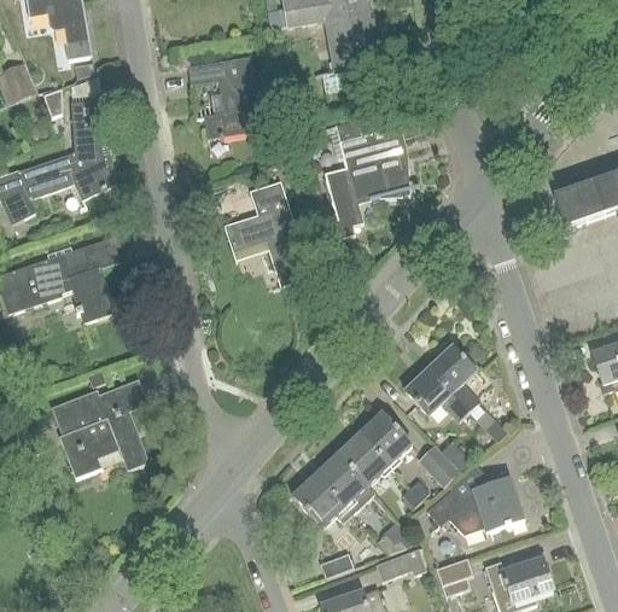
[(89,54),(81,0),(25,0),(28,15),(48,11),(50,24),(56,28),(64,27),(69,58),(89,54)]
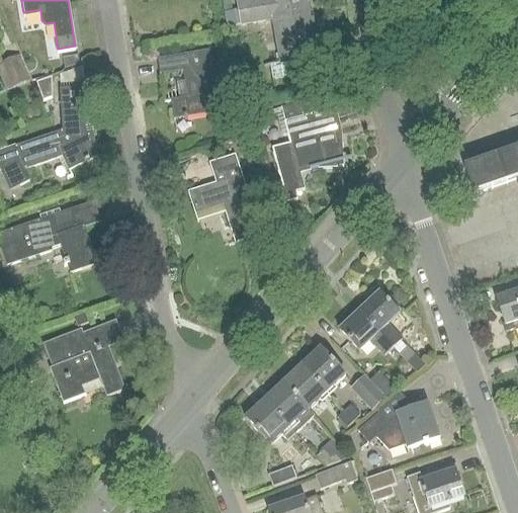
[(236,7),(238,18),(239,21),(270,15),(278,62),(270,63),(272,76),(289,73),(287,64),(305,61),(304,57),(317,55),(310,16),(307,17),(304,0),(235,0),(236,7)]
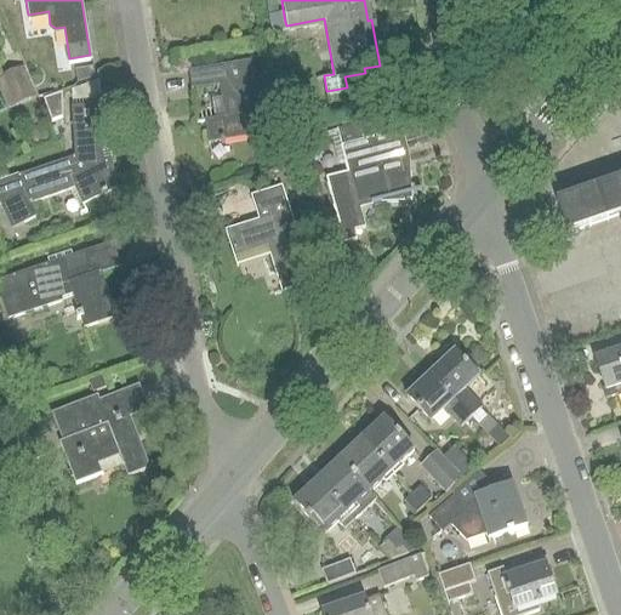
[(285,22),(283,9),(269,10),(272,24),(285,22)]
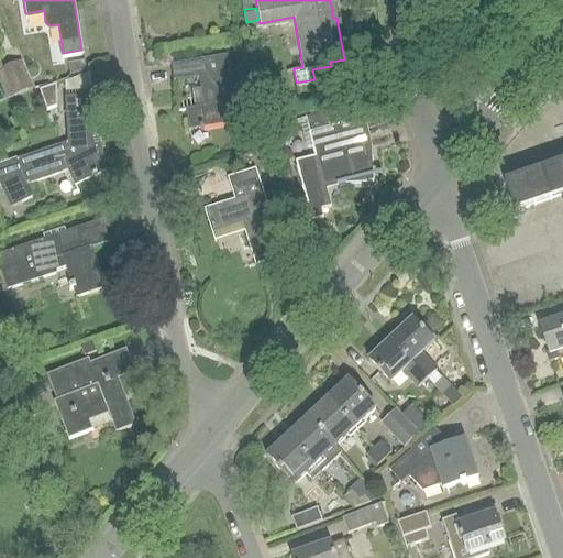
[(227,53),(169,59),(172,79),(198,76),(201,106),(184,108),(186,127),(235,120),(227,53)]
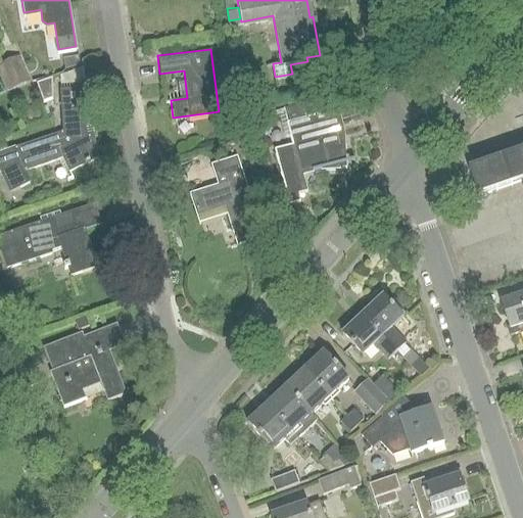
[(31,80),(19,53),(3,59),(0,52),(0,73),(6,90),(31,80)]
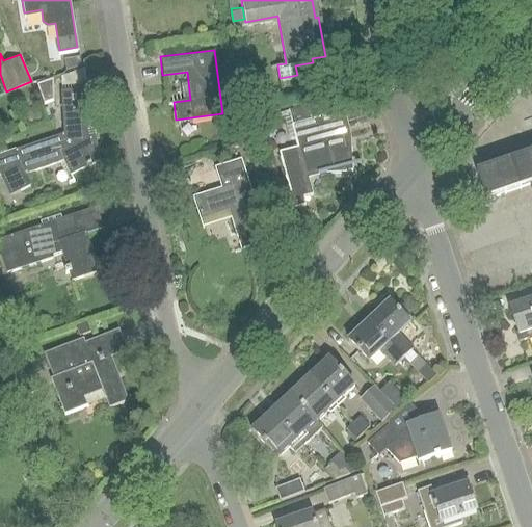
[(80,63),(79,55),(64,56),(67,68),(80,63)]
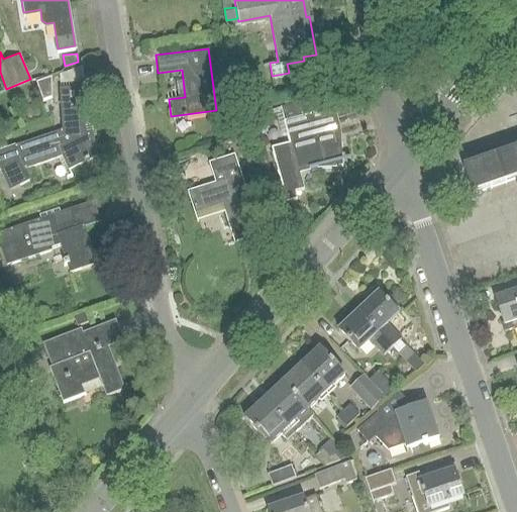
[(52,94),(52,75),(36,80),(42,97),(52,94)]
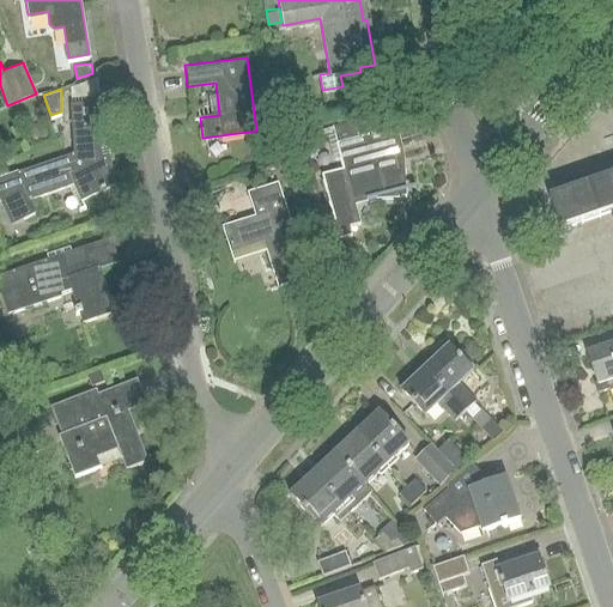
[(104,99),(71,101),(72,149),(0,174),(0,196),(13,222),(37,210),(30,194),(71,180),(80,198),(116,180),(104,99)]
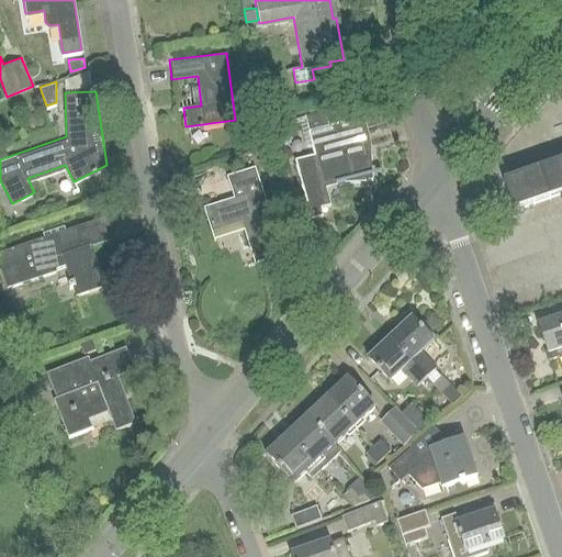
[(322,110),(304,115),(307,129),(325,124),(322,110)]
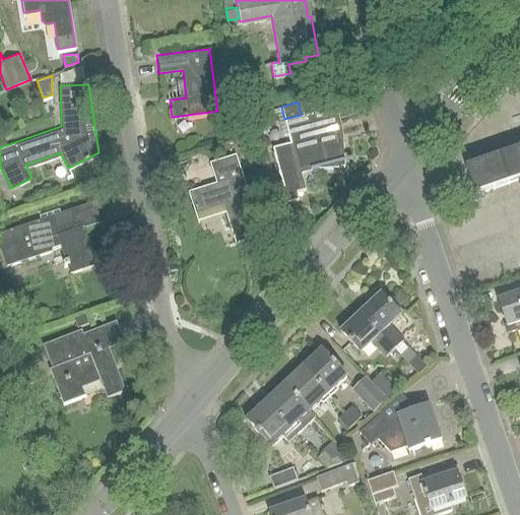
[(299,197),(297,190),(306,187),(301,171),(318,167),(337,166),(337,165),(344,164),(334,131),(342,128),(336,105),(301,115),(284,119),(290,141),(273,146),(283,185),(281,185),(285,200),(299,197)]
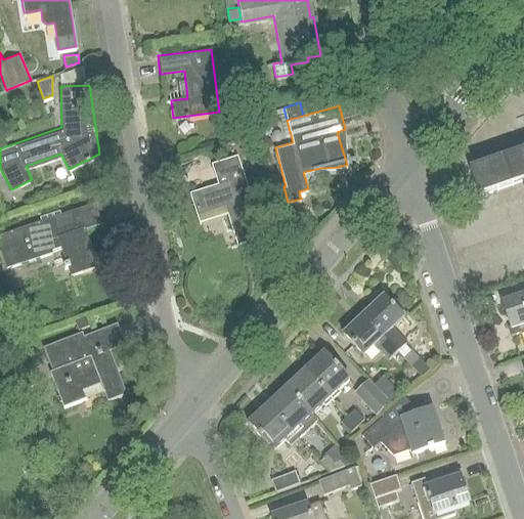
[(523,149),(471,169),(480,197),(521,181),(523,188),(523,149)]
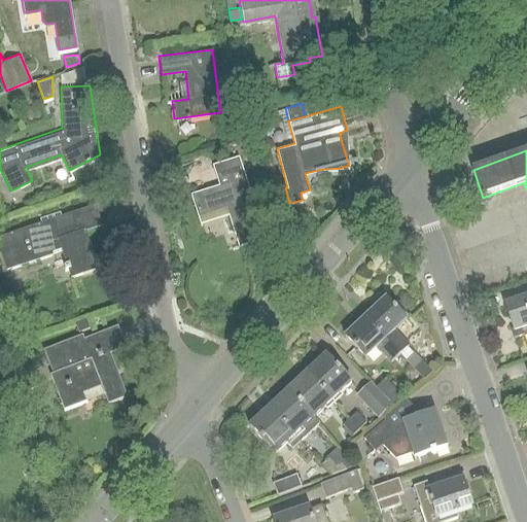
[(217,183),(188,193),(198,220),(227,210),(238,242),(262,234),(237,154),(211,163),(217,183)]
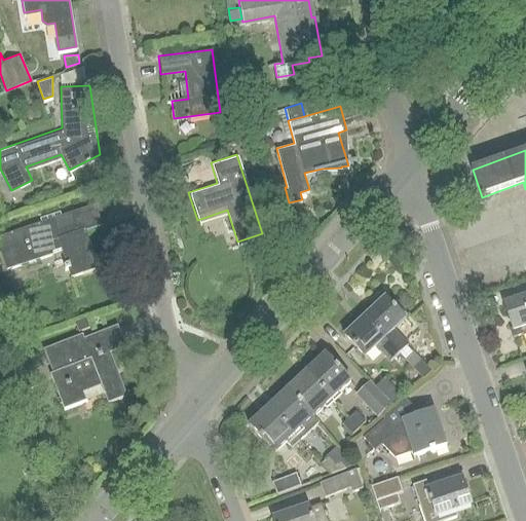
[(95,202),(0,233),(0,252),(5,266),(62,248),(70,273),(95,265),(83,229),(101,223),(95,202)]
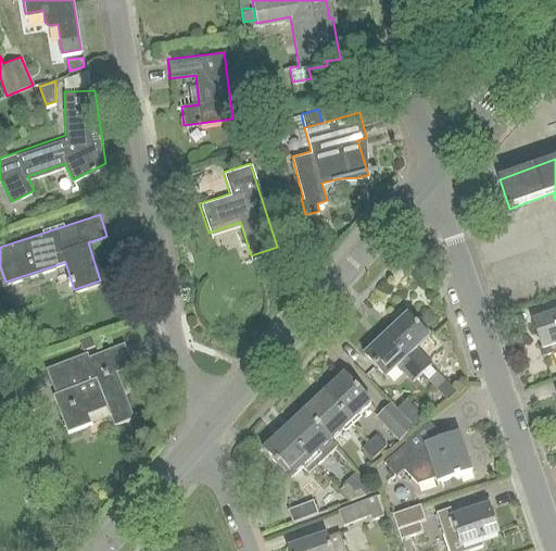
[(406,312),(384,334),(421,373),(430,363),(416,348),(428,336),(406,312)]
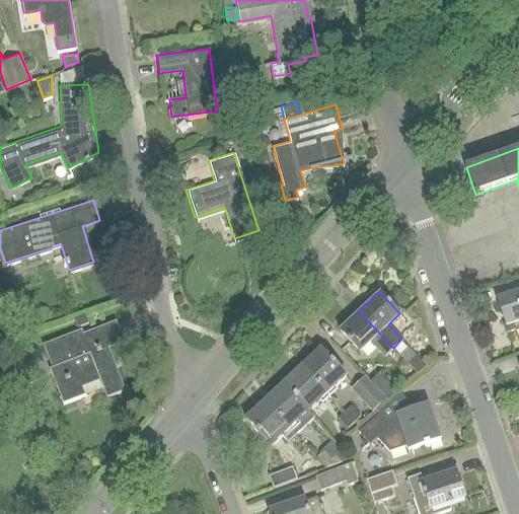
[(518,291),(497,299),(506,323),(503,324),(506,333),(516,329),(516,332),(518,329),(518,291)]
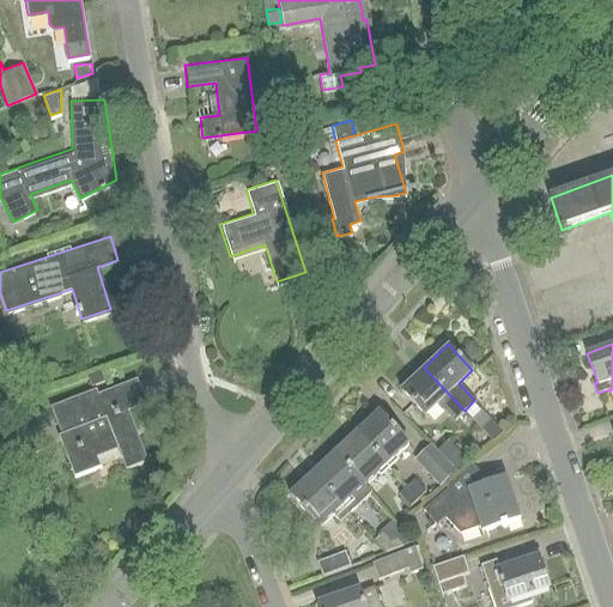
[(455,419),(465,411),(424,368),(400,390),(423,416),(438,401),(455,419)]
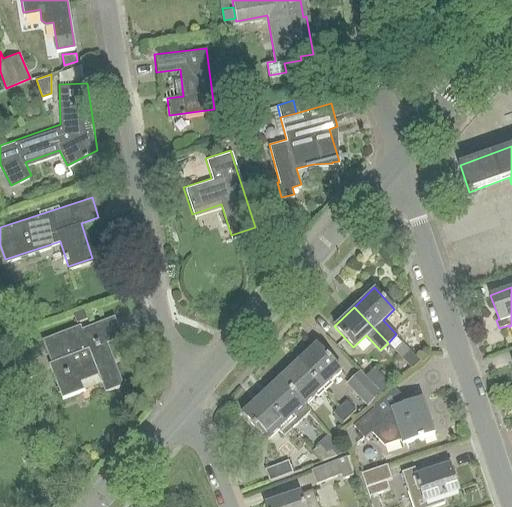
[(84,308),(73,312),(76,320),(87,316),(84,308)]
